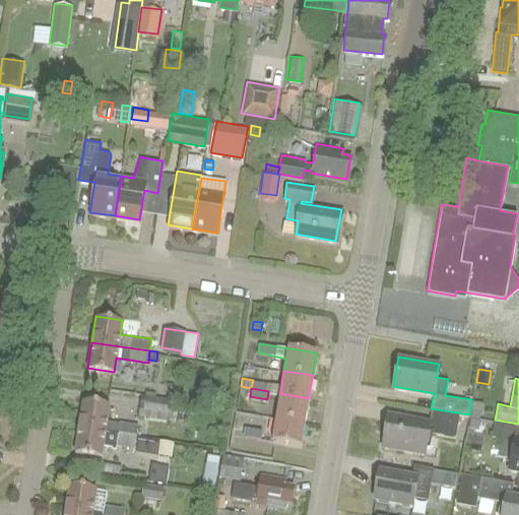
[(169,420),(172,398),(141,393),(137,414),(169,420)]
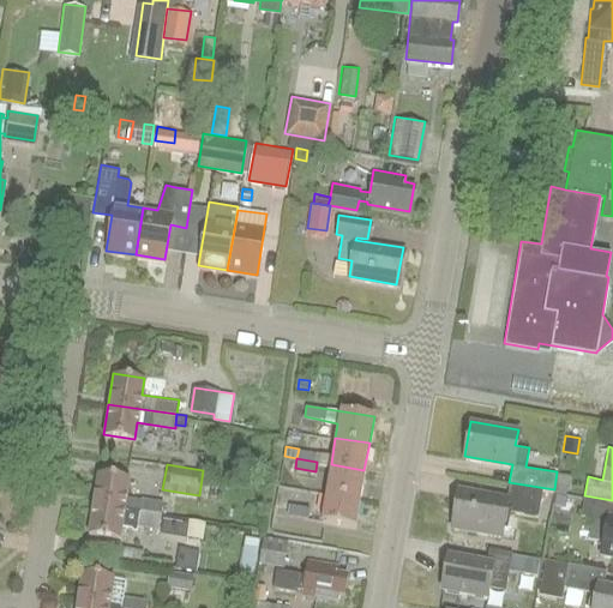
[(359,497),(364,470),(331,464),(326,492),(359,497)]
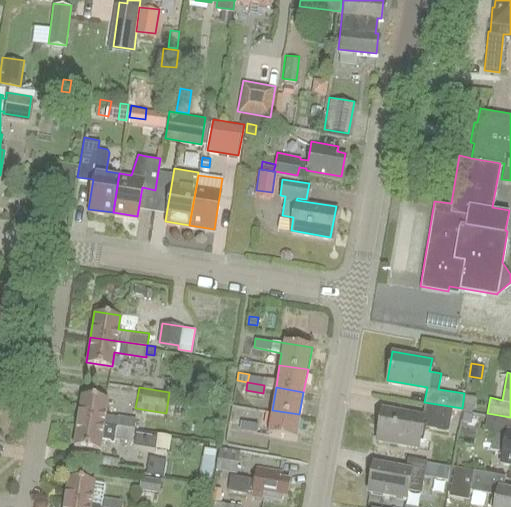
[(136,416),(105,411),(107,398),(81,393),(77,419),(134,428),(136,416)]
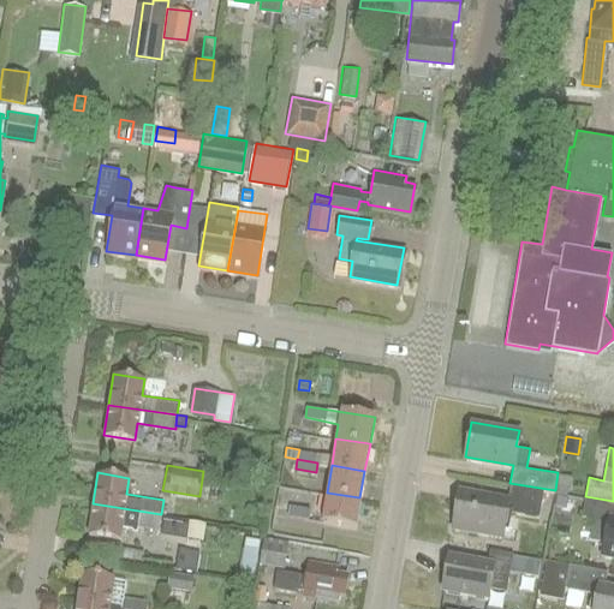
[(572,476),(559,473),(559,472),(558,472),(555,490),(554,495),(556,495),(568,497),(572,476)]
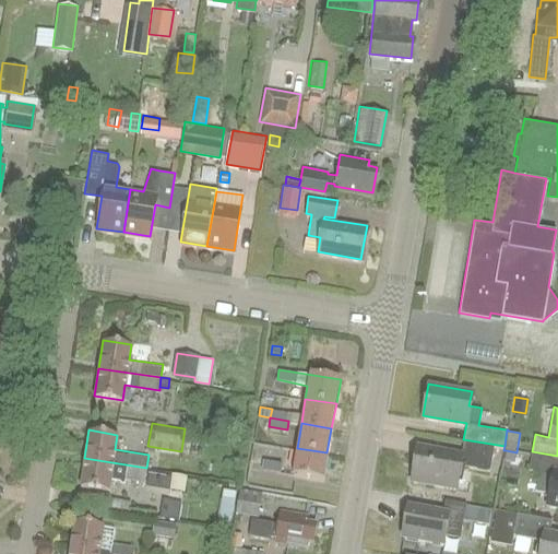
[(489,468),(490,460),(502,462),(506,450),(503,450),(505,446),(463,439),(461,452),(417,445),(412,479),(455,486),(459,462),(489,468)]
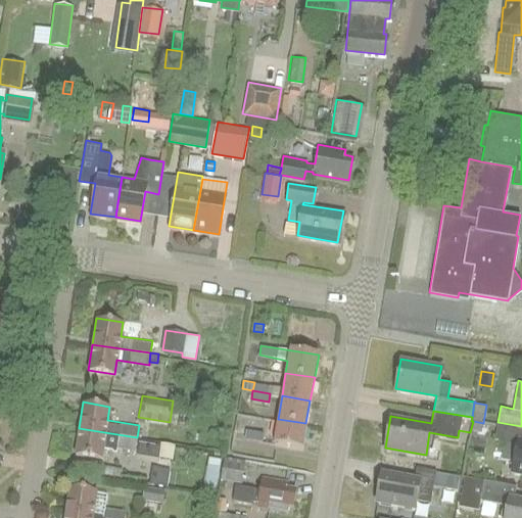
[(301,448),(305,423),(278,419),(274,442),(301,448)]
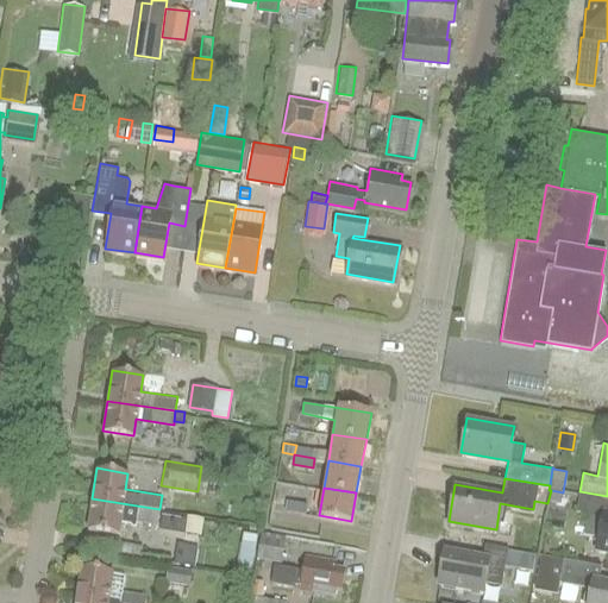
[(607,496),(580,491),(576,509),(587,512),(583,532),(599,535),(596,548),(607,550),(607,496)]
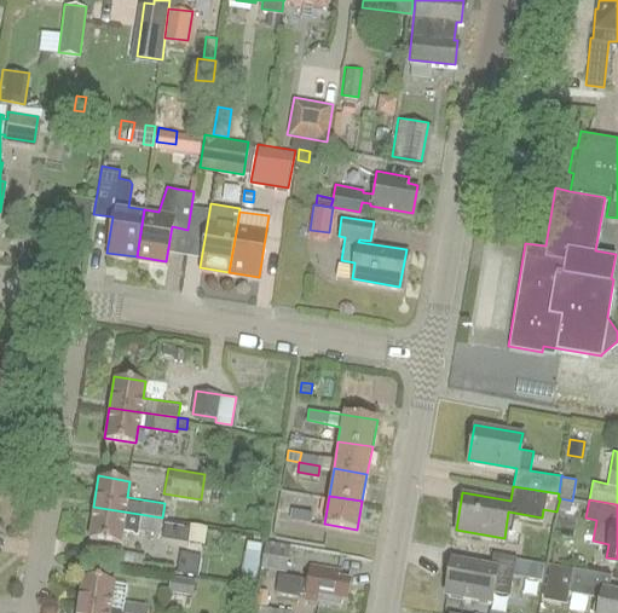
[(160,531),(162,518),(93,507),(88,537),(120,542),(122,528),(138,531),(138,527),(160,531)]
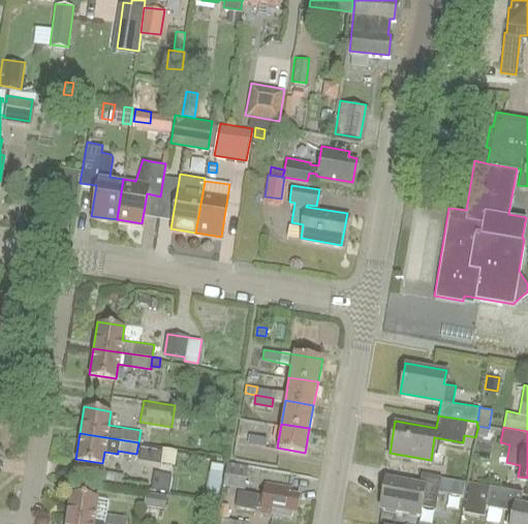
[(265,445),(267,436),(248,433),(247,442),(265,445)]
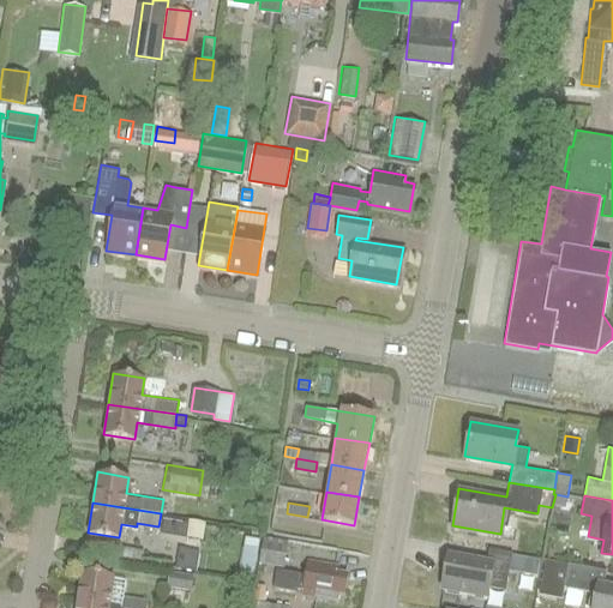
[(193,534),(194,521),(162,516),(160,531),(186,535),(186,533),(193,534)]
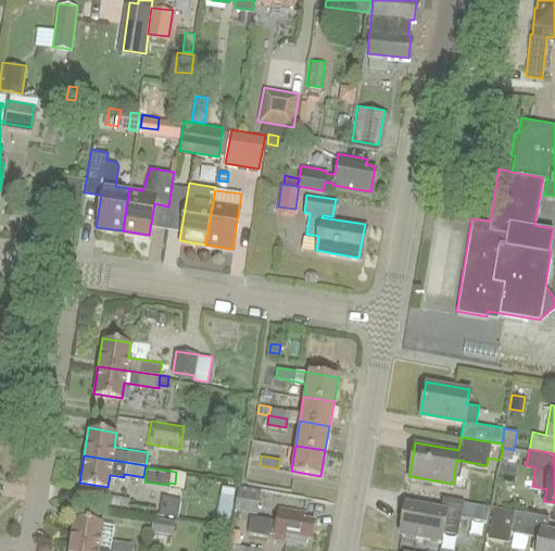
[(256,511),(261,487),(238,483),(234,508),(256,511)]
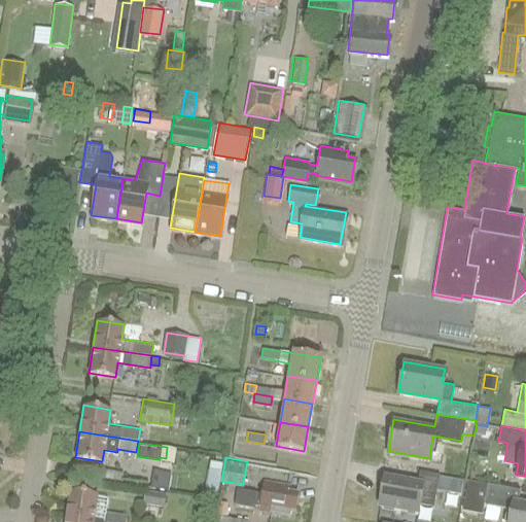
[(217,494),(222,461),(210,459),(204,491),(217,494)]
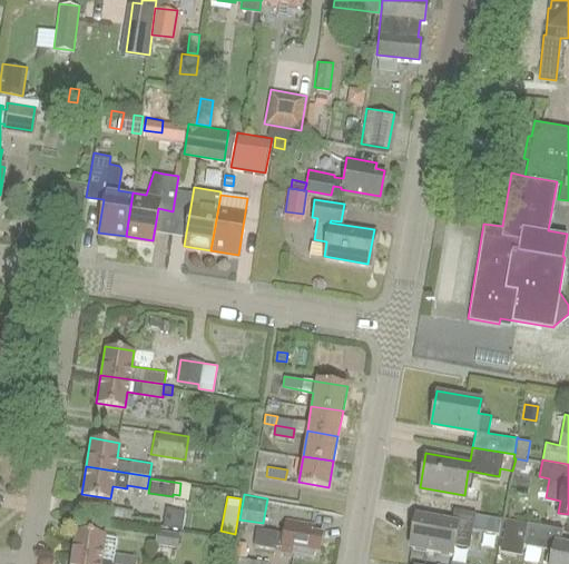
[(110,504),(109,513),(131,517),(134,507),(110,504)]
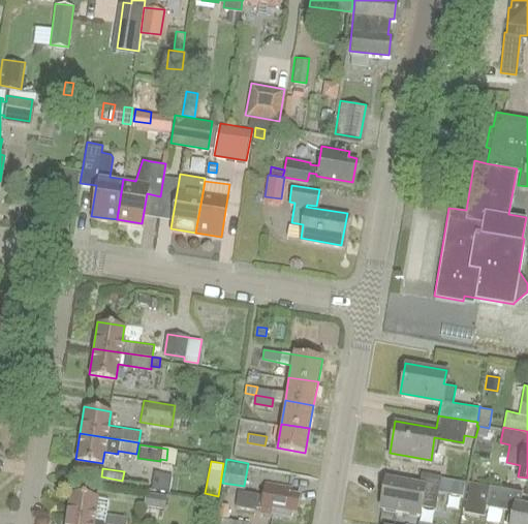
[(169,490),(172,472),(153,469),(151,487),(169,490)]
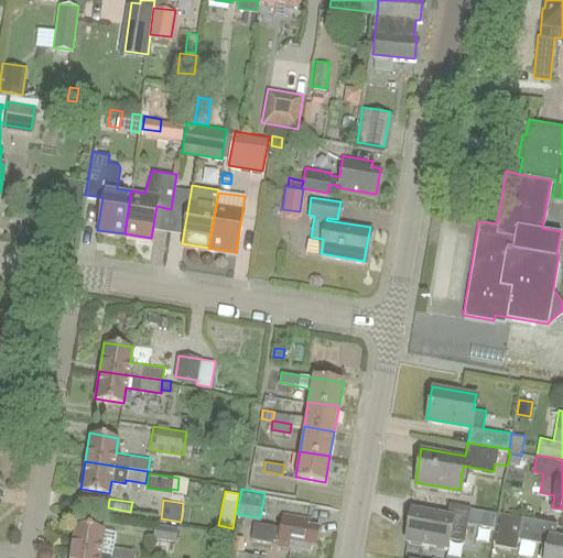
[(464,537),(469,505),(448,502),(445,514),(411,509),(405,539),(446,546),(448,534),(464,537)]
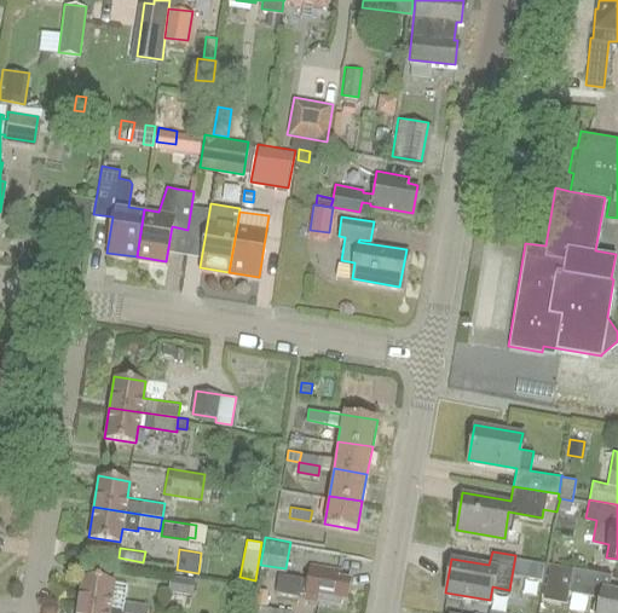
[(539,561),(527,559),(524,578),(536,579),(539,561)]
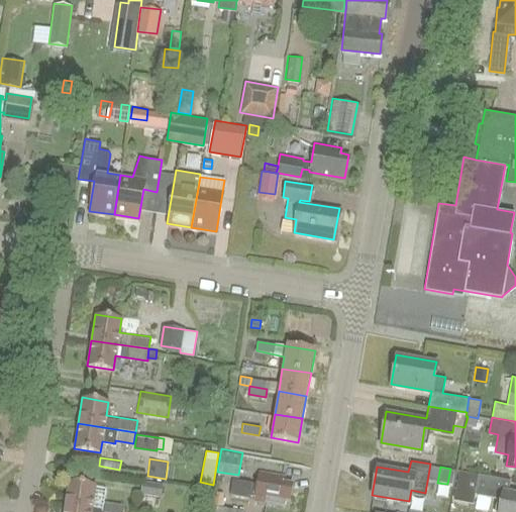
[(288,498),(291,481),(284,480),(285,474),(258,470),(255,483),(232,479),(230,493),(248,497),(248,494),(253,495),(253,498),(266,500),(267,494),(288,498)]
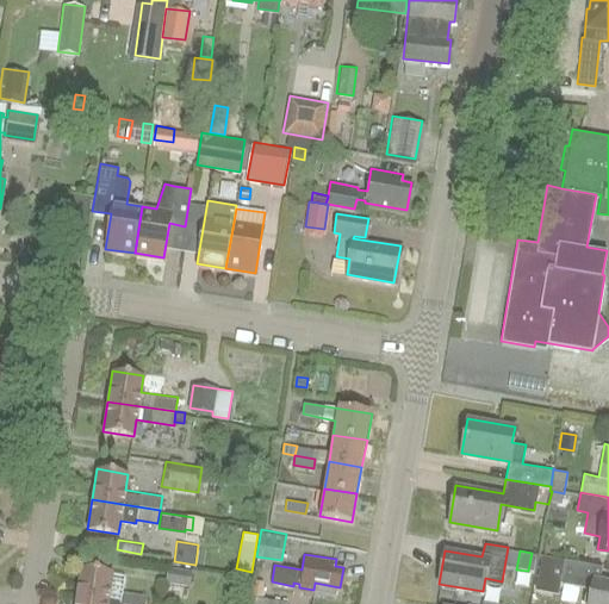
[(602,565),(564,558),(541,554),(535,589),(558,592),(560,581),(592,587),(589,603),(608,603),(608,580),(600,579),(602,565)]
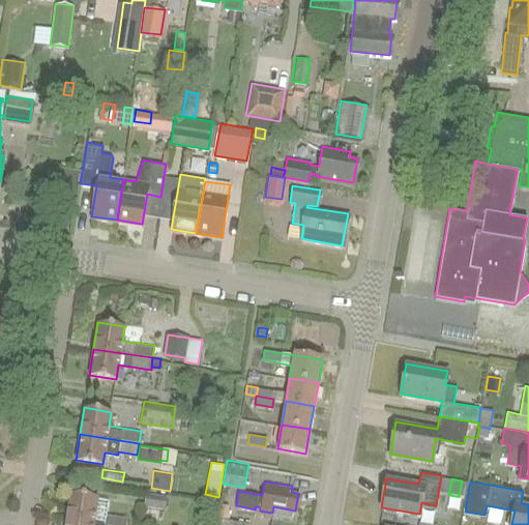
[(165,506),(167,494),(145,491),(143,503),(165,506)]
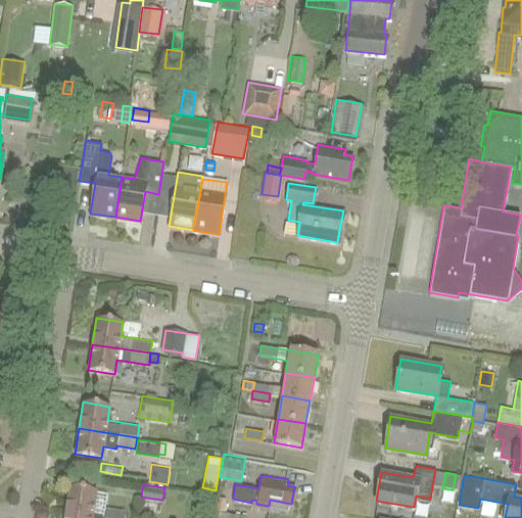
[(69,486),(65,512),(92,516),(92,515),(96,490),(69,486)]
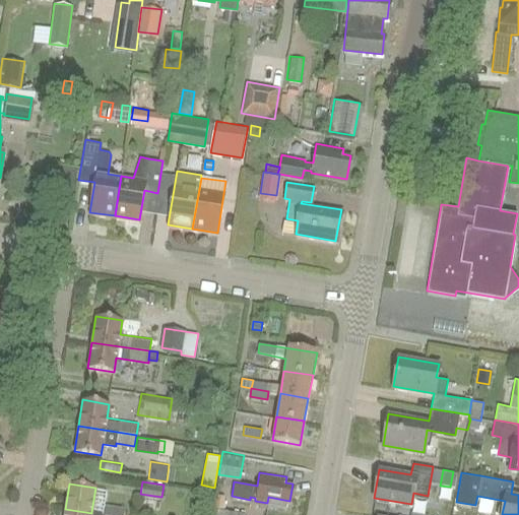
[(213,509),(221,511),(223,497),(215,495),(213,509)]
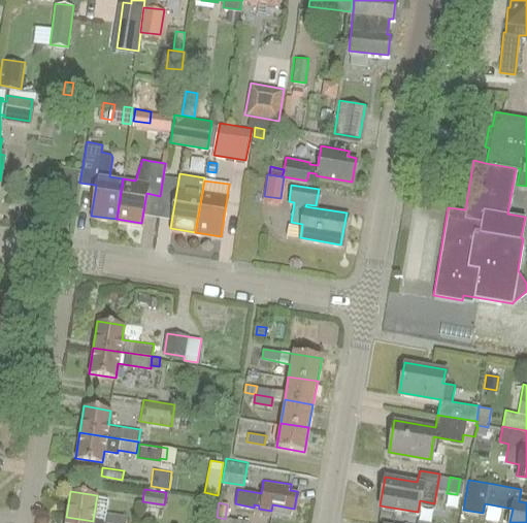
[(107,511),(105,522),(106,522),(125,522),(127,514),(107,511)]
